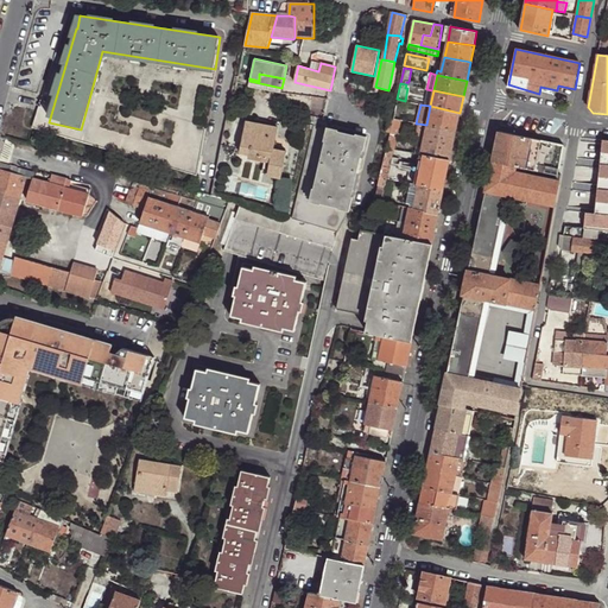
[(456,131),(460,113),(430,106),(426,125),(456,131)]
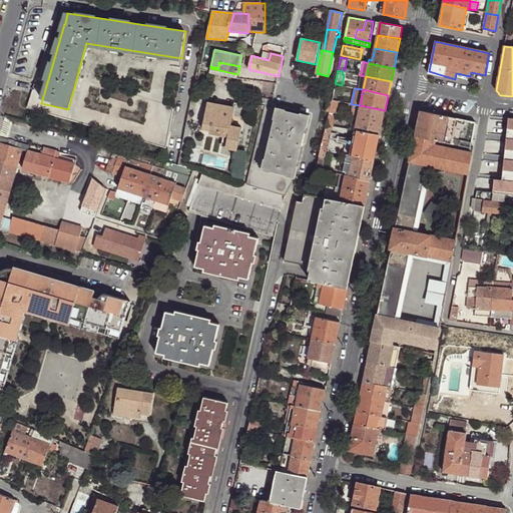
[(336,111),(338,101),(332,100),(329,112),(334,113),(334,111),(336,111)]
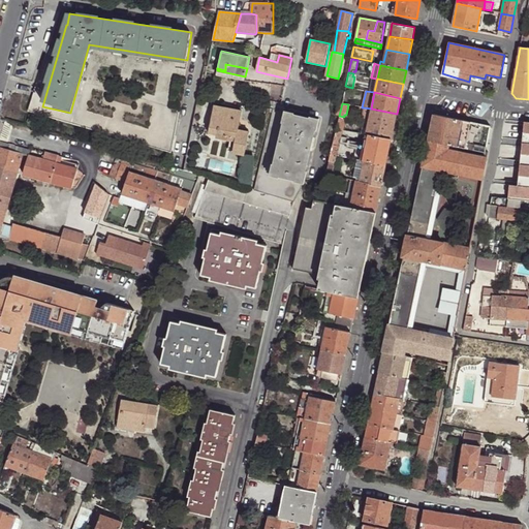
[(244,111),(217,105),(212,134),(239,139),(237,150),(247,153),(251,132),(241,129),(244,111)]
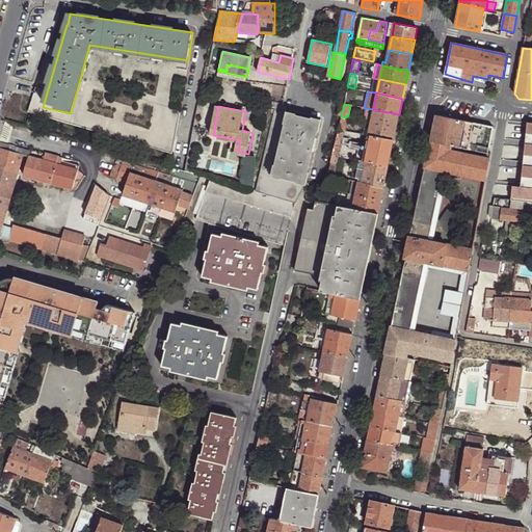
[(371,122),(373,109),(366,108),(363,121),(364,121),(364,120),(365,120),(365,121),(371,122)]
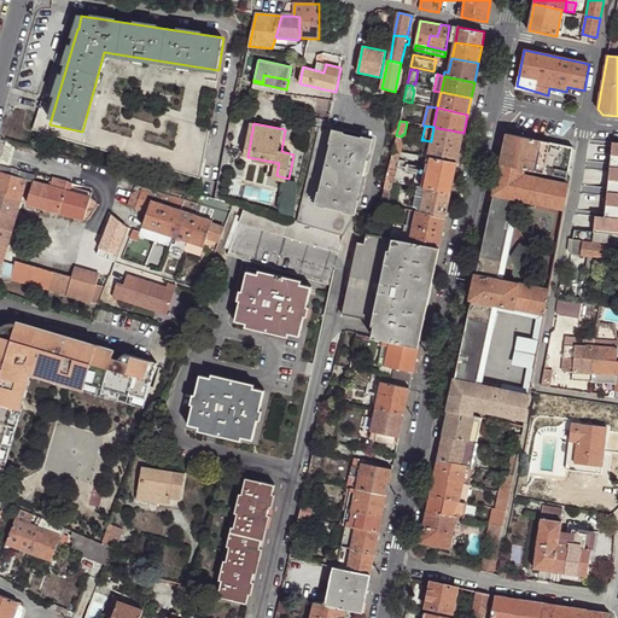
[(460,146),(464,133),(433,127),(431,141),(460,146)]
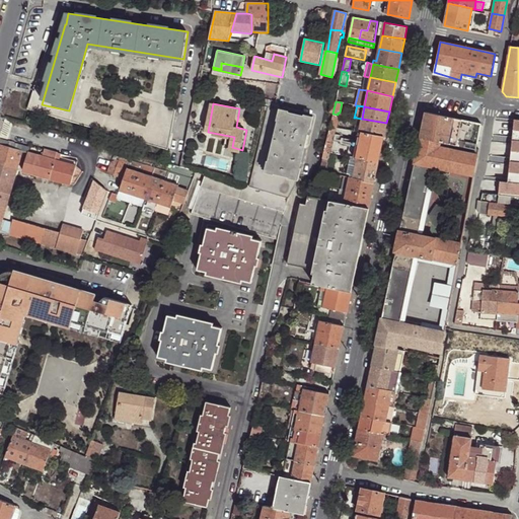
[(250,189),(289,201),(295,187),(309,125),(306,124),(307,118),(268,108),(250,189)]
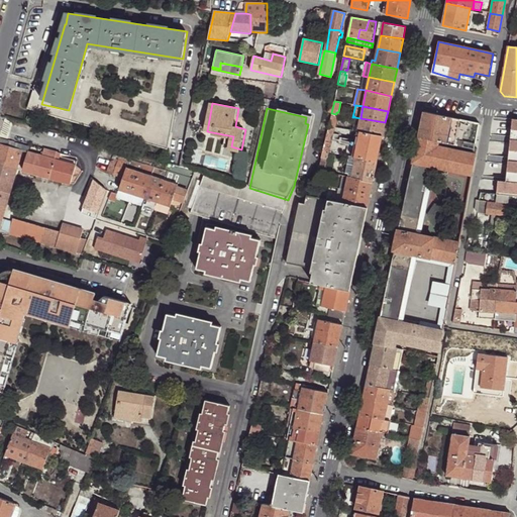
[(423,112),(418,137),(438,141),(446,143),(451,118),(423,112)]
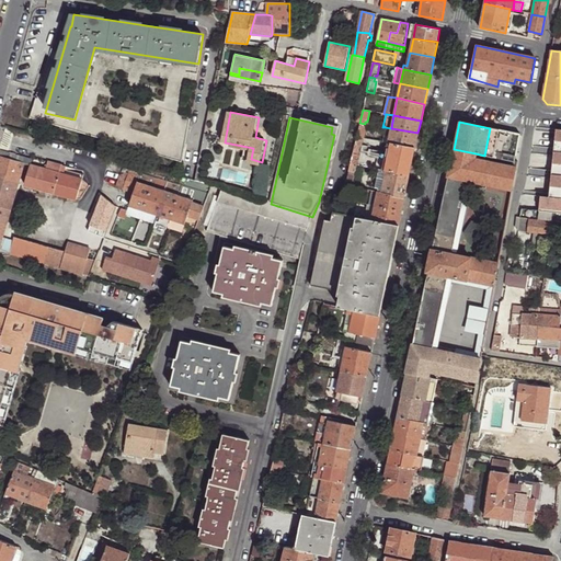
[(364,126),(365,124),(359,123),(356,136),(364,138),(366,127),(364,126)]
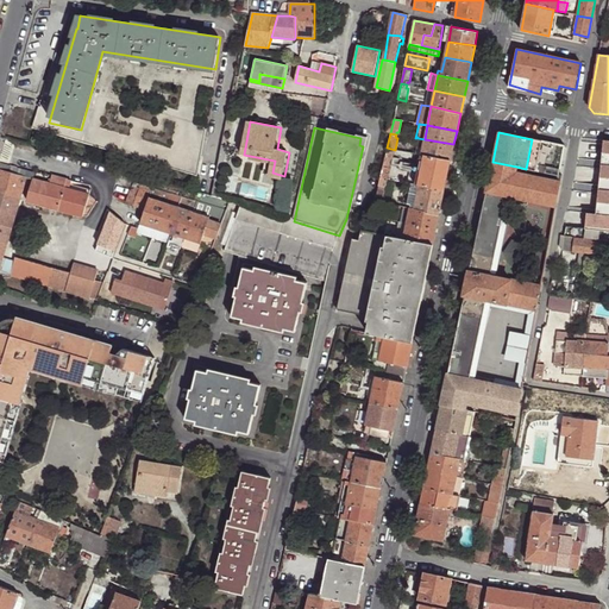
[(451,161),(453,144),(425,139),(421,155),(451,161)]
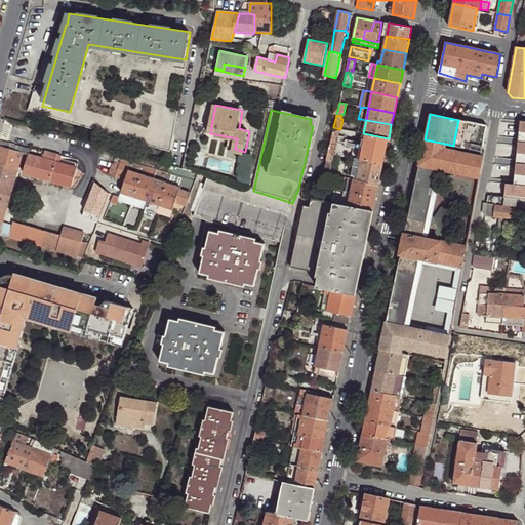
[(458,120),(453,146),(483,152),(482,151),(487,125),(481,124),(458,120)]
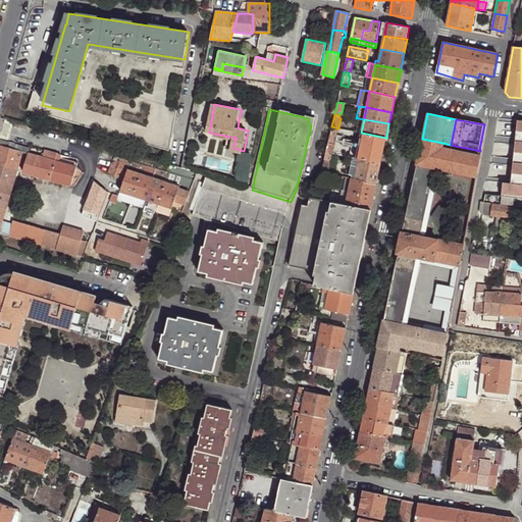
[(521,121),(518,121),(511,184),(503,184),(502,197),(521,199),(521,121)]
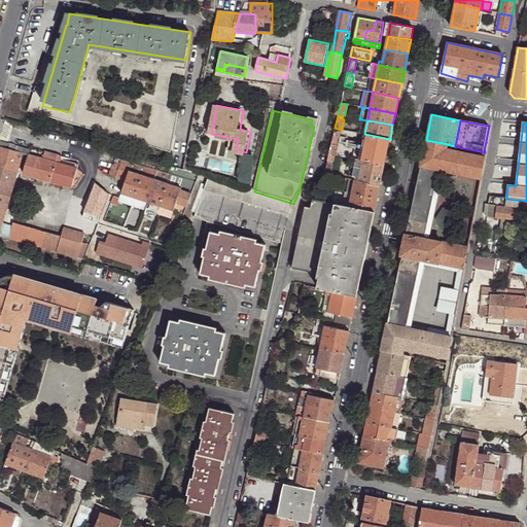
[(337,154),(342,130),(335,128),(329,153),(337,154)]
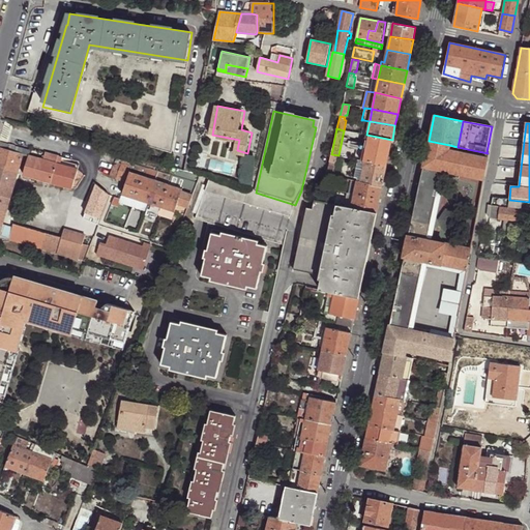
[(386,165),(392,140),(366,135),(365,140),(369,140),(364,157),(361,157),(361,160),(362,160),(365,160),(386,165)]
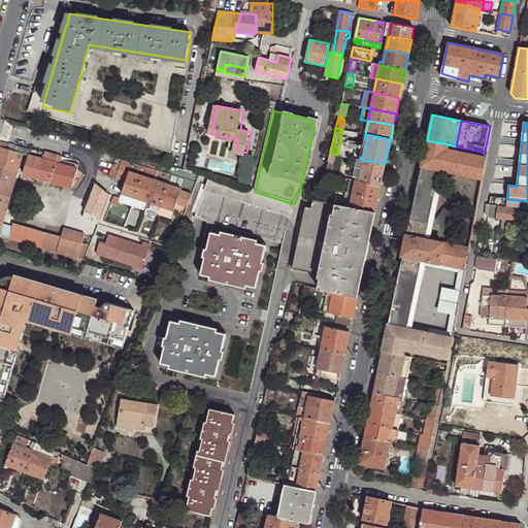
[(0,146),(23,154),(25,147),(0,139),(0,146)]
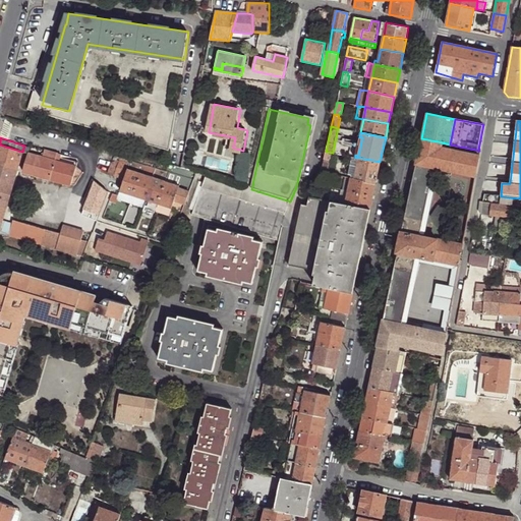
[(421,138),(416,164),(435,168),(476,176),(480,157),(441,148),(442,142),(421,138)]
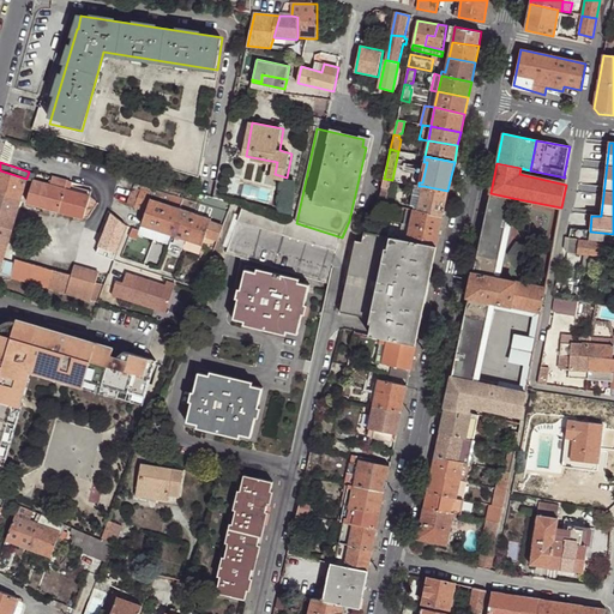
[(0,266),(22,192),(26,179),(0,170),(0,266)]
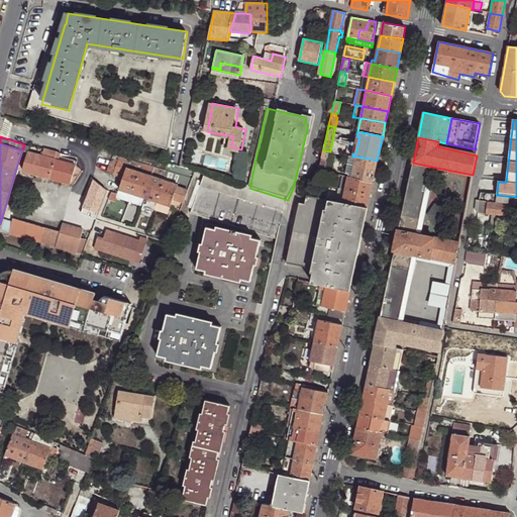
[(18,162),(24,163),(28,151),(30,145),(24,144),(22,150),(18,162)]
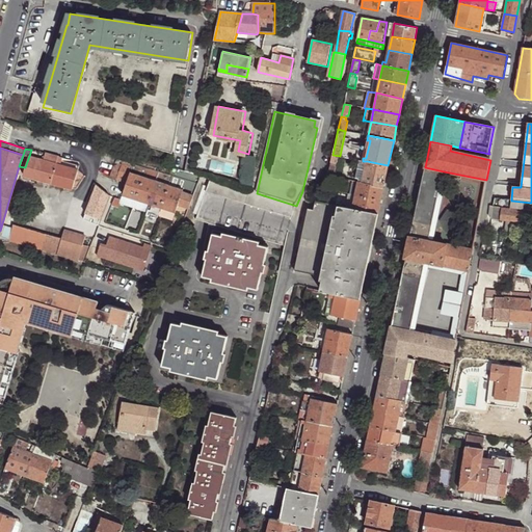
[(45,156),(44,160),(61,165),(62,160),(63,156),(50,153),(49,157),(45,156)]
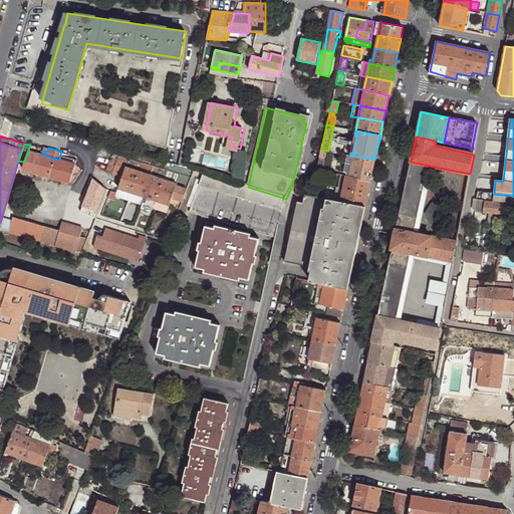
[(326,159),(328,151),(321,150),(319,158),(326,159)]
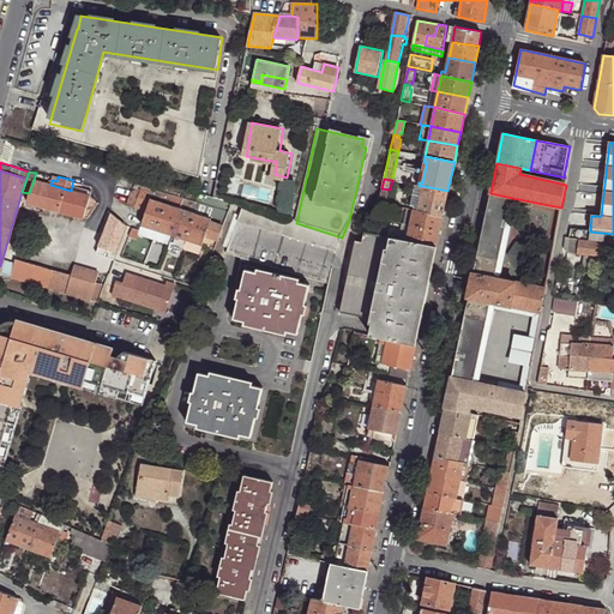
[(34,180),(29,193),(26,202),(84,217),(90,196),(71,191),(50,185),(34,180)]
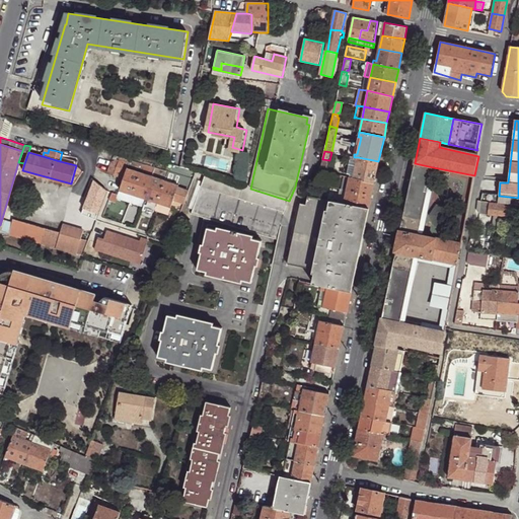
[(113,175),(119,157),(114,155),(106,172),(113,175)]
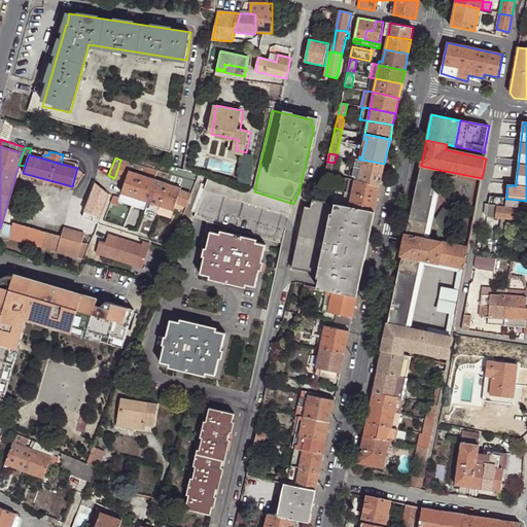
[(62,159),(61,164),(77,168),(78,163),(62,159)]
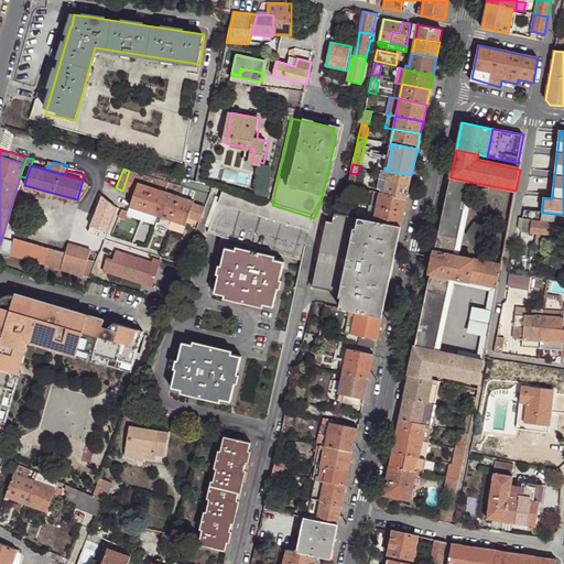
[(407,198),(411,175),(389,171),(386,171),(384,171),(382,170),(381,170),(378,188),(378,193),(379,193),(383,194),(407,198)]
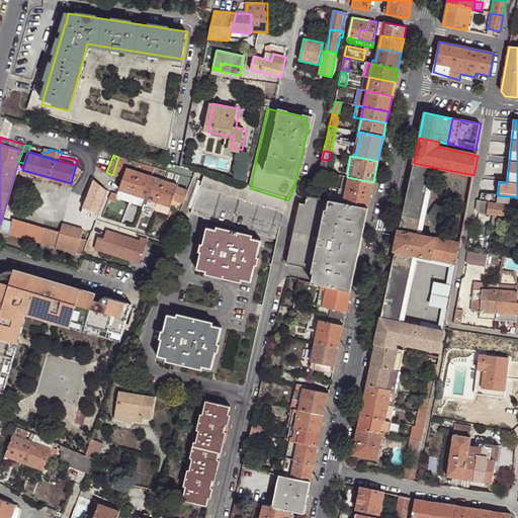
[(128,160),(119,157),(118,157),(112,175),(122,178),(125,168),(128,160)]
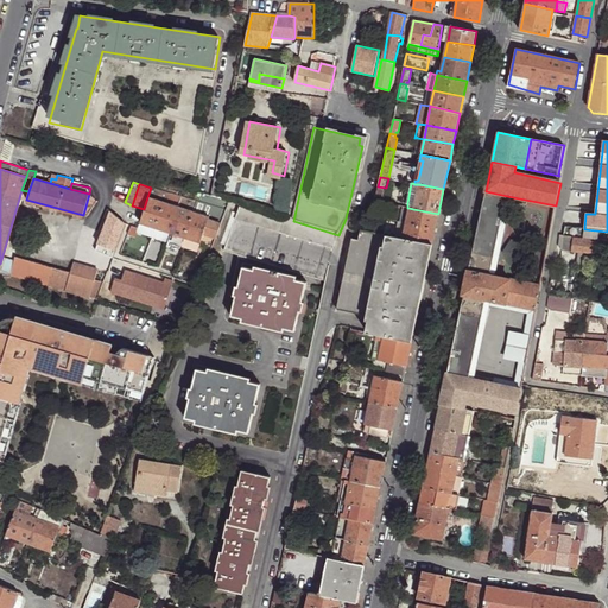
[(163,202),(166,192),(151,188),(147,197),(144,209),(139,222),(154,227),(163,202)]
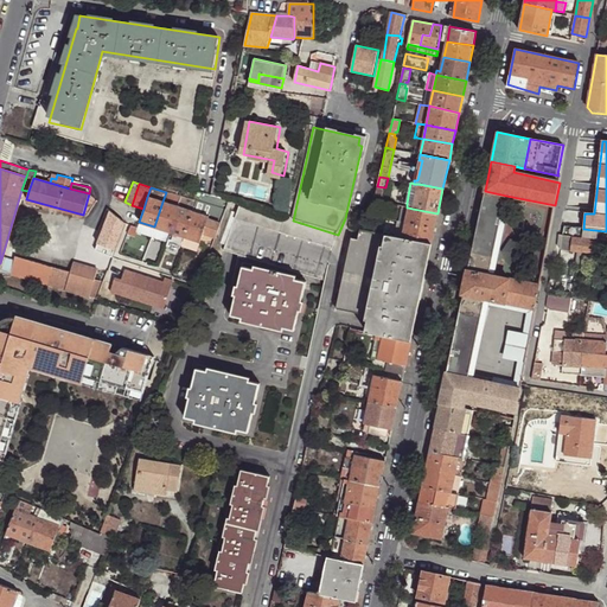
[(485,191),(468,270),(490,275),(506,196),(485,191)]
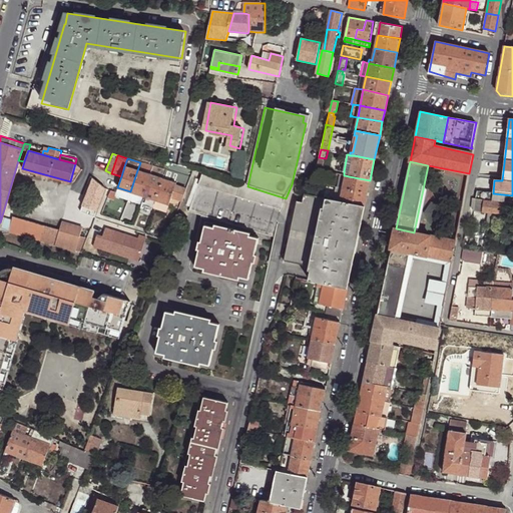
[(152,166),(140,162),(137,170),(130,191),(143,195),(150,174),(152,166)]
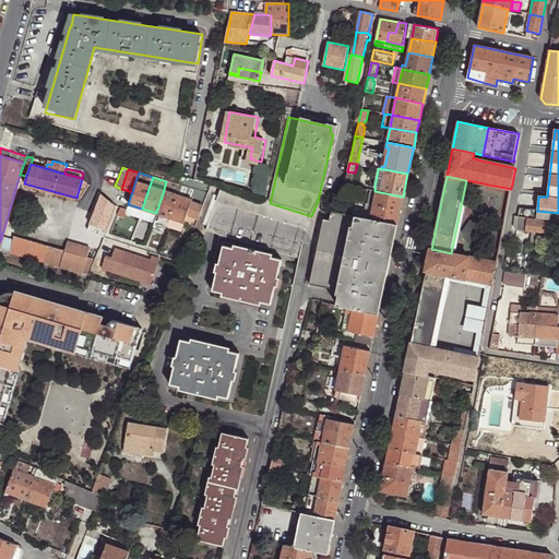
[(180,185),(166,181),(164,190),(156,213),(153,222),(166,226),(169,217),(177,194),(180,185)]
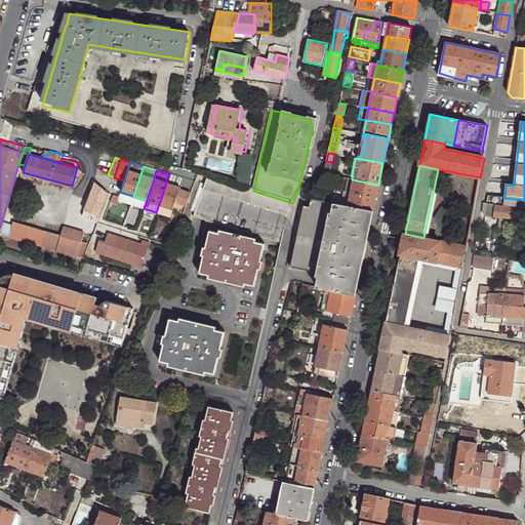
[(195,182),(169,173),(166,183),(179,187),(178,190),(191,194),(195,182)]
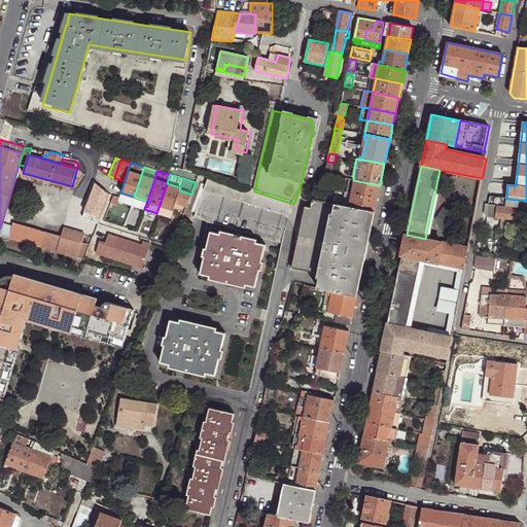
[(248,190),(208,177),(195,217),(282,243),(278,264),(291,267),(306,207),(293,204),(254,191),(248,190)]
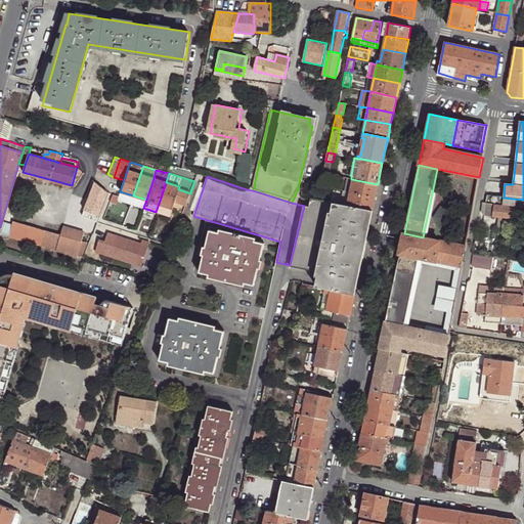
[(368,209),(373,209),(376,197),(378,184),(356,180),(352,179),(350,191),(347,205),(368,209)]
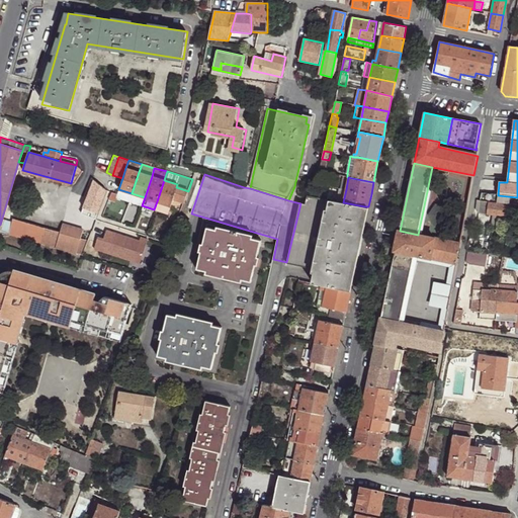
[(92,180),(87,214),(107,218),(113,183),(92,180)]
